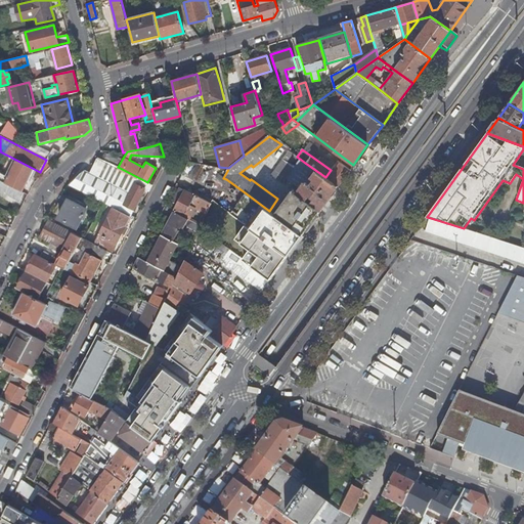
[(274,214),(302,234),(338,186),(328,179),(325,177),(305,163),(297,157),(289,150),(270,176),(281,184),(292,170),(295,166),(312,178),(309,181),(303,178),(297,186),(300,188),(300,189),(297,193),(292,190),(274,214)]
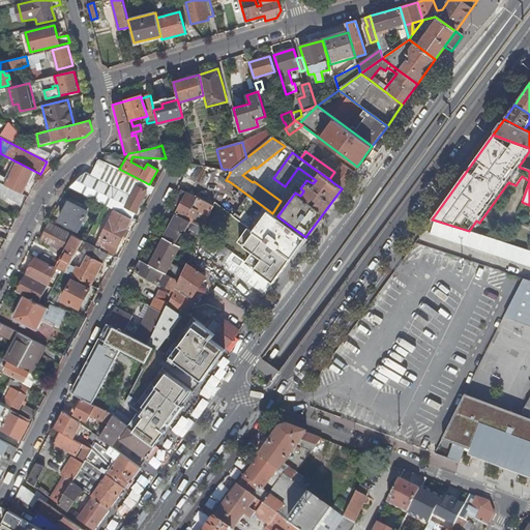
[(119,169),(123,162),(110,155),(107,164),(110,165),(119,169)]
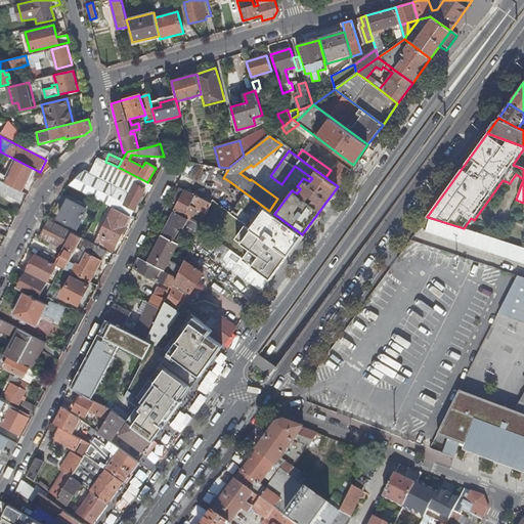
[(105,162),(94,157),(86,171),(99,178),(108,163),(105,162)]
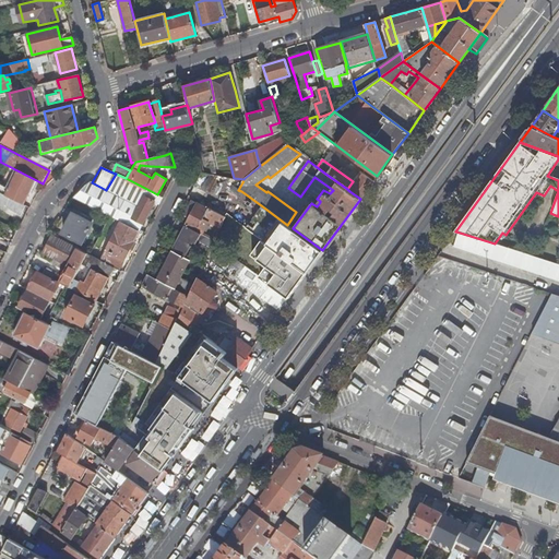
[(47,186),(55,177),(49,170),(43,183),(47,186)]
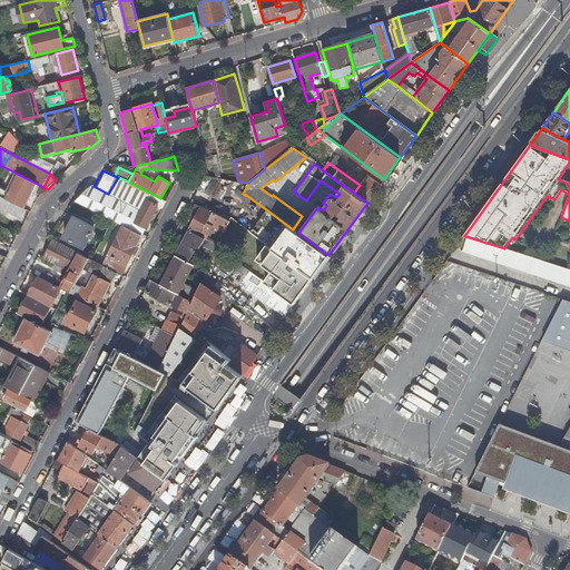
[(18,175),(6,199),(9,200),(23,208),(27,203),(36,185),(18,175)]
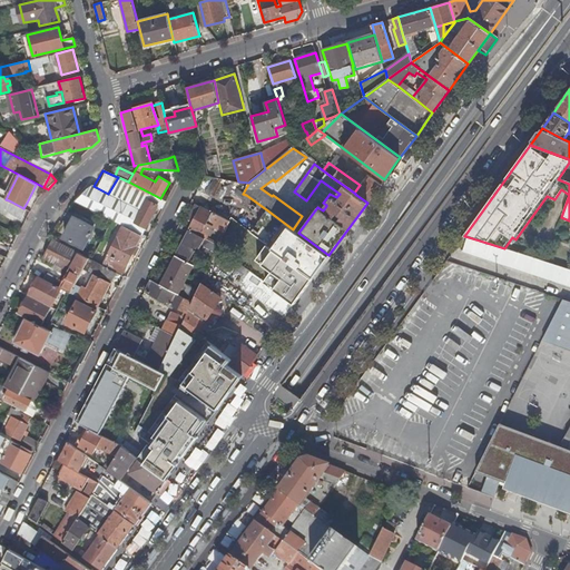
[(160,198),(128,182),(118,177),(108,194),(94,186),(91,185),(74,200),(123,226),(140,235),(145,227),(145,228),(157,205),(163,207),(166,202),(160,198)]
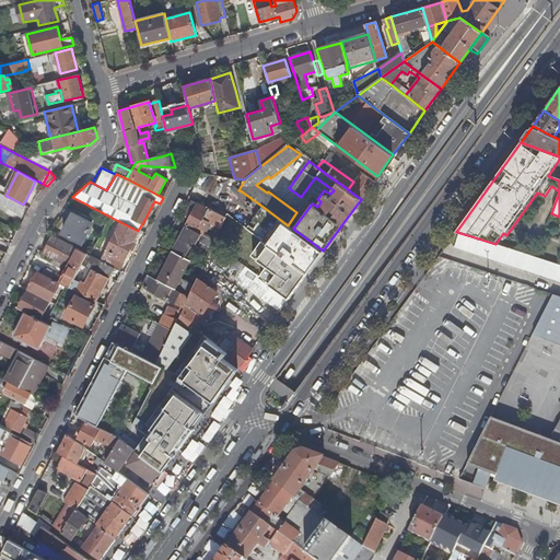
[(208,174),(201,188),(206,190),(213,176),(208,174)]
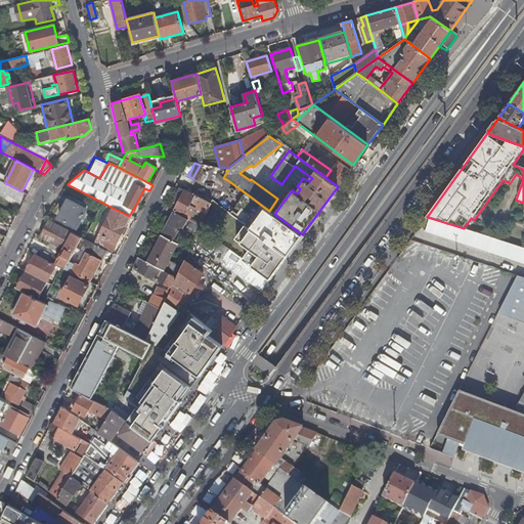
[(328,179),(338,186),(350,170),(341,163),(328,179)]
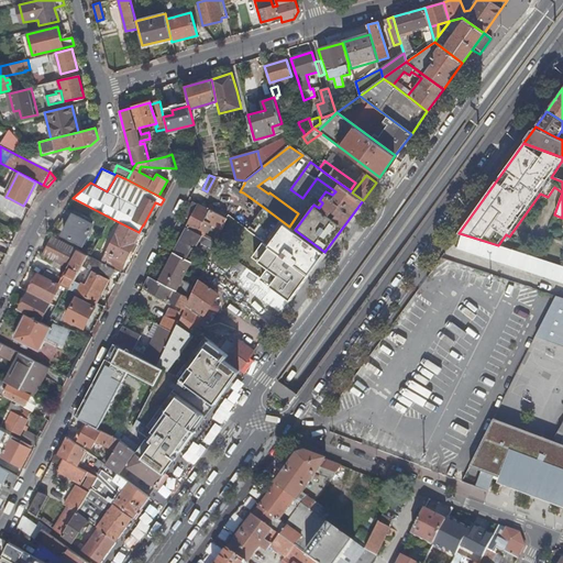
[(311,196),(322,203),(322,202),(319,200),(326,191),(332,195),(335,191),(317,178),(313,183),(318,186),(311,196)]
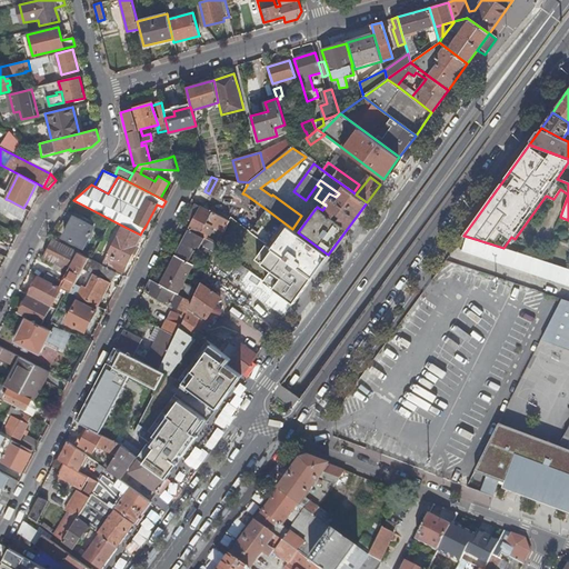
[(242,199),(246,195),(242,193),(235,187),(231,190),(242,199)]
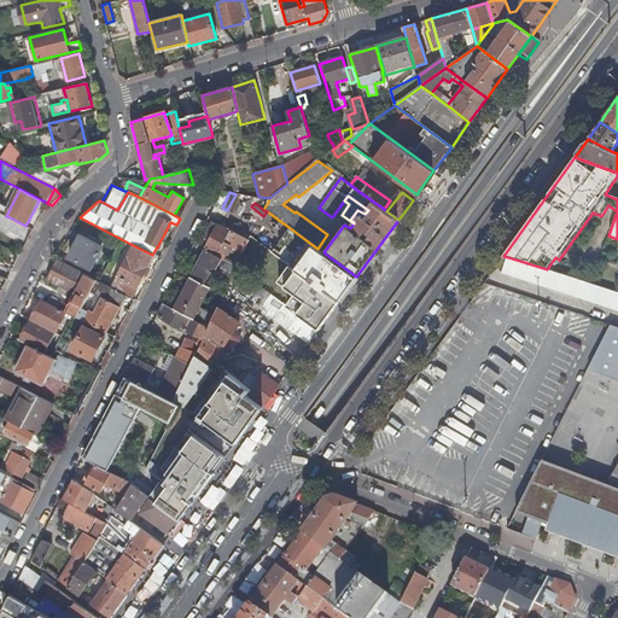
[(10,217),(5,226),(23,235),(27,227),(25,226),(10,217)]
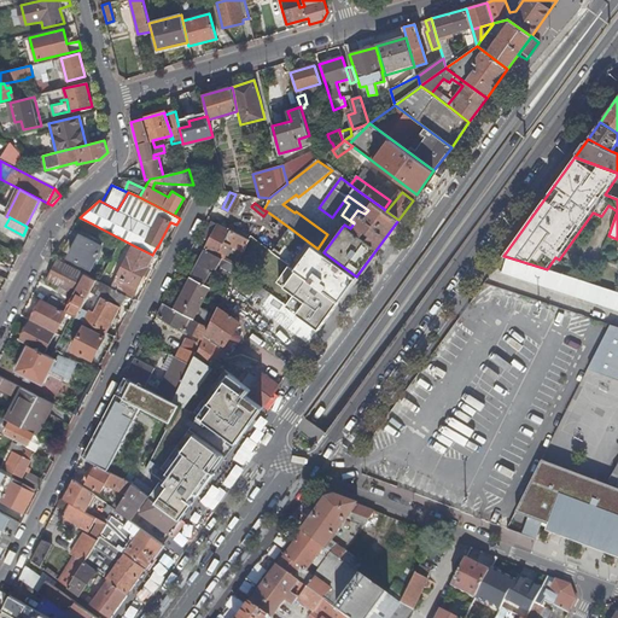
[(244,252),(249,240),(231,229),(229,231),(213,221),(203,237),(210,240),(205,249),(207,250),(223,260),(228,249),(232,250),(233,246),(244,252)]
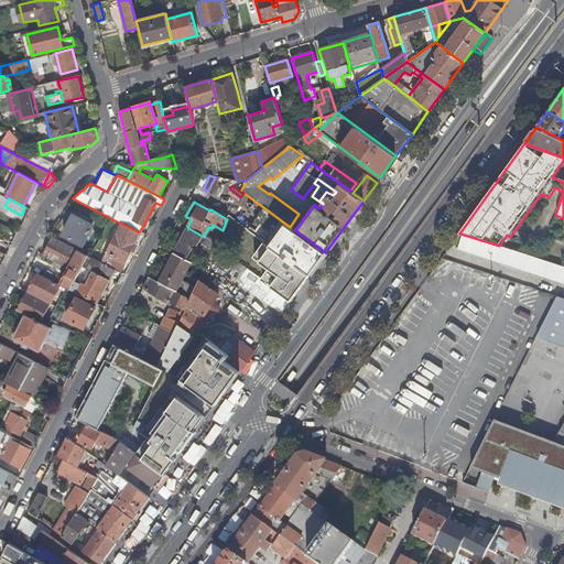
[(310,274),(325,252),(295,230),(290,227),(263,207),(253,221),(258,224),(255,229),(250,226),(247,229),(250,232),(264,241),(310,274)]
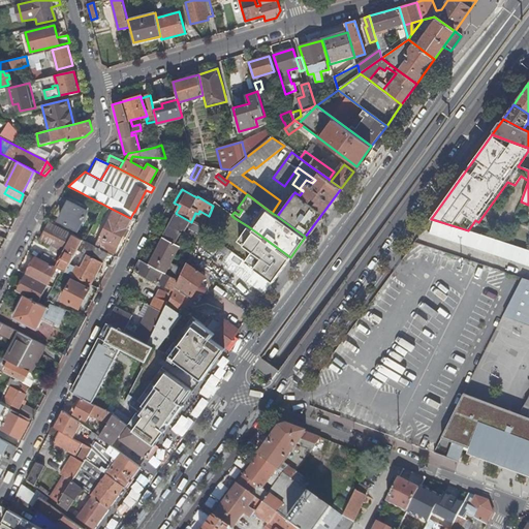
[(69,201),(59,220),(78,229),(89,208),(78,203),(75,206),(69,201)]
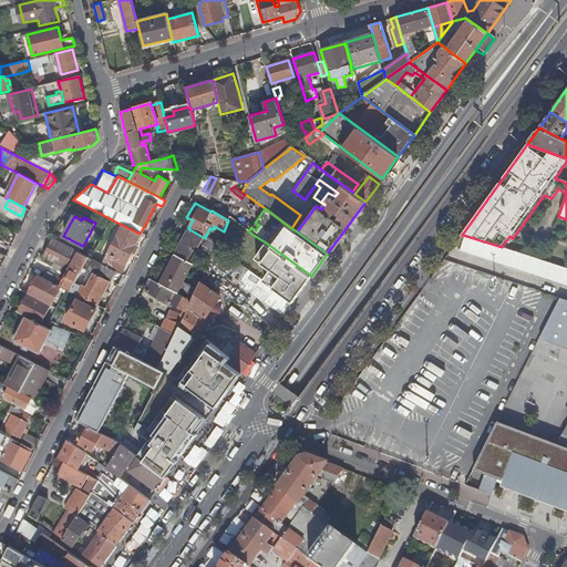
[(140,234),(122,225),(102,264),(113,269),(113,267),(121,271),(141,234),(140,234)]
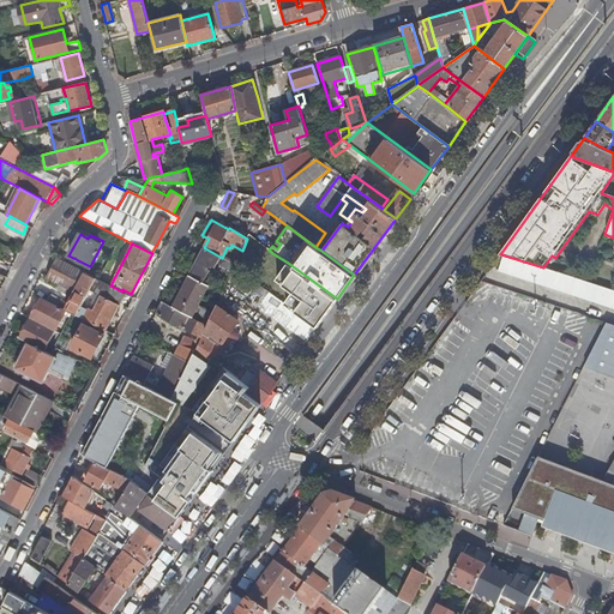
[(222,258),(205,248),(200,257),(194,253),(188,264),(192,265),(191,269),(193,270),(190,276),(206,286),(222,294),(224,287),(206,276),(212,266),(228,275),(234,268),(235,265),(222,258)]
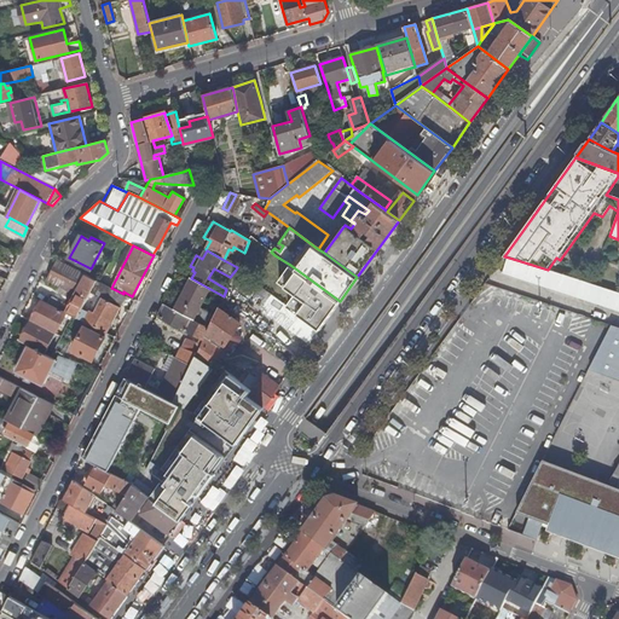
[(618,293),(548,270),(509,258),(504,272),(618,310),(618,293)]
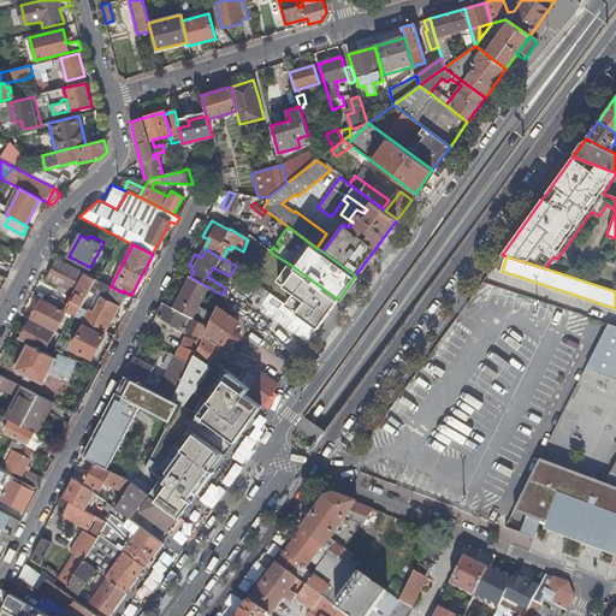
[(96,279),(54,258),(45,277),(60,285),(75,292),(70,303),(69,304),(65,311),(77,317),(82,307),(90,291),(96,279)]
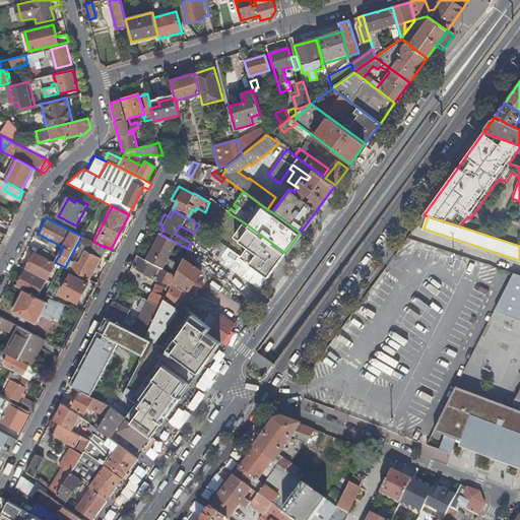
[(285,253),(244,222),(235,236),(250,247),(243,257),(268,276),(285,253)]
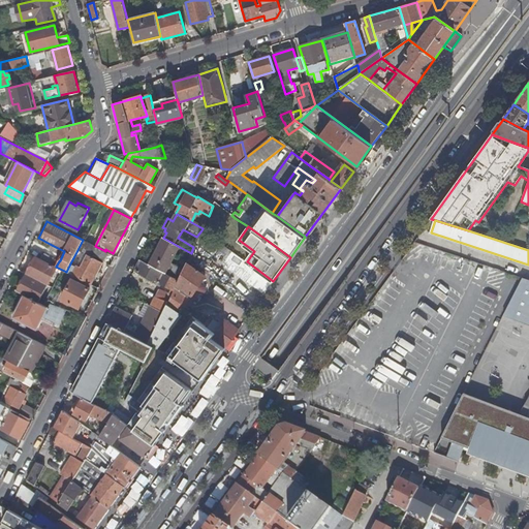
[(263,294),(273,281),(248,263),(247,261),(201,230),(196,237),(192,243),(221,263),(220,265),(263,294)]
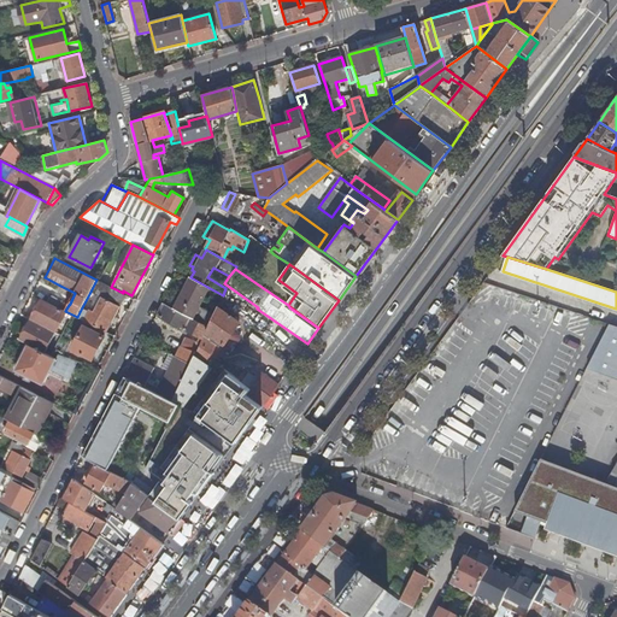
[(191,277),(174,309),(207,327),(213,315),(198,306),(207,287),(191,277)]
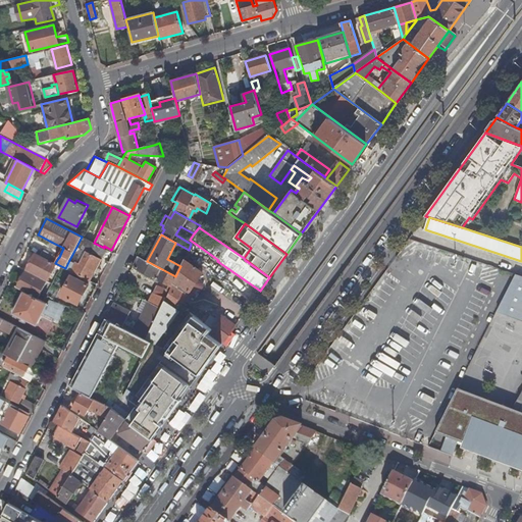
[(94,243),(82,237),(76,247),(85,252),(79,263),(74,263),(69,271),(90,281),(106,249),(104,248),(94,243)]
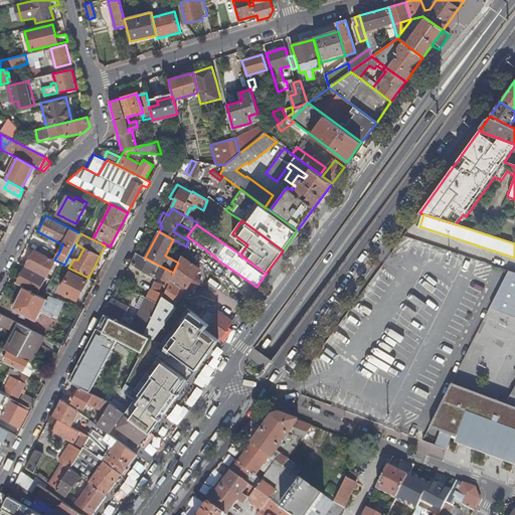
[(62,244),(50,238),(47,243),(56,248),(54,251),(58,253),(62,244)]
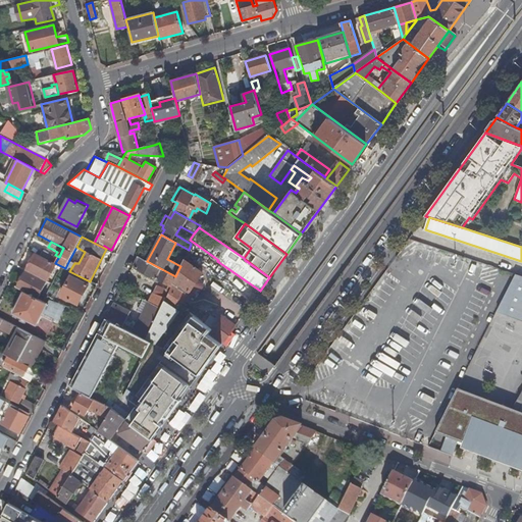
[(54,263),(33,252),(24,269),(45,279),(54,263)]
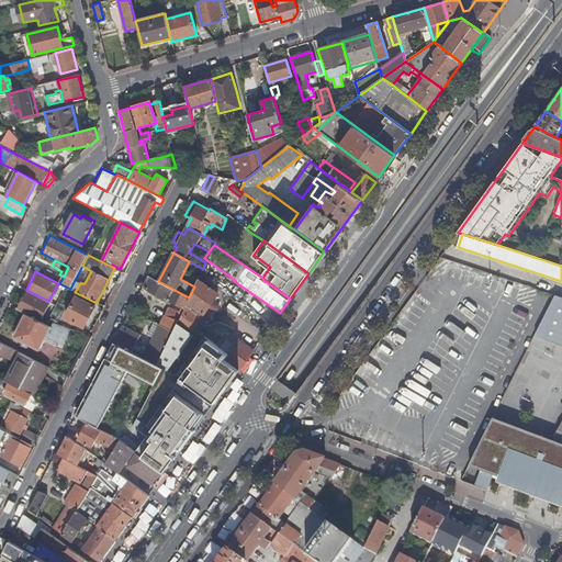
[(204,284),(206,280),(200,274),(197,280),(204,284)]
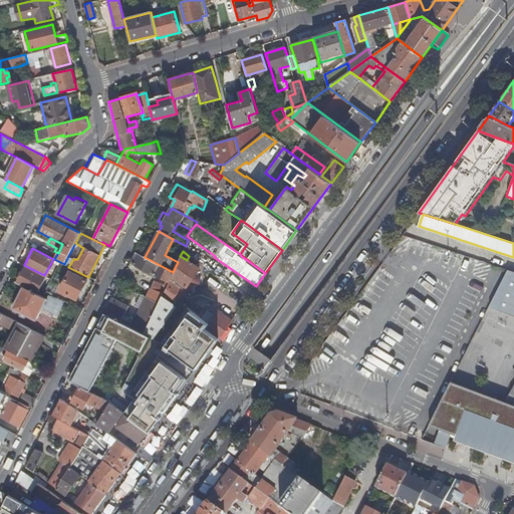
[(145,257),(136,252),(130,262),(168,282),(173,272),(145,257)]
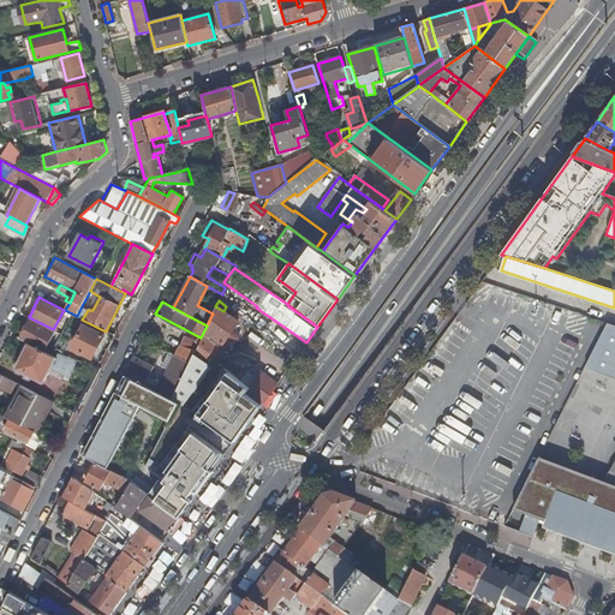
[(88,310),(82,306),(77,316),(82,320),(88,310)]
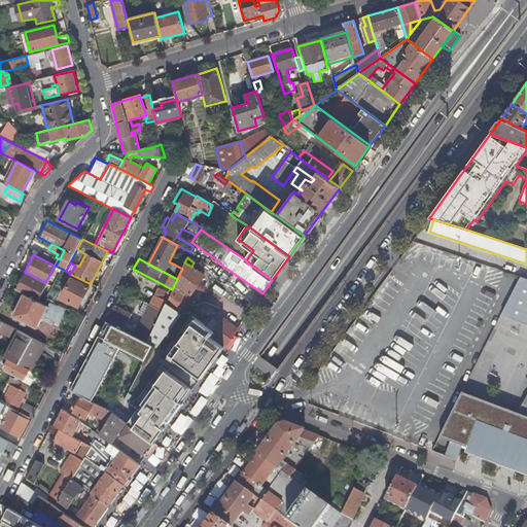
[(177,279),(172,289),(170,293),(167,301),(166,304),(174,309),(184,295),(178,291),(179,289),(176,288),(178,285),(181,288),(180,291),(189,297),(204,276),(191,267),(184,262),(182,269),(177,279)]
